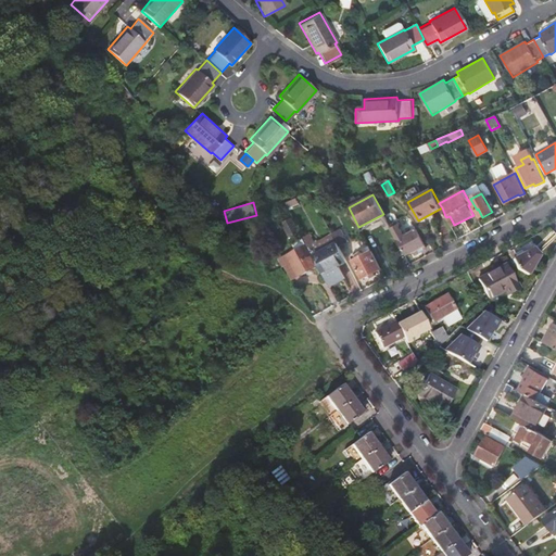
[(418,253),(416,249),(424,244),(415,230),(403,237),(396,225),(391,228),(405,254),(413,251),(415,254),(418,253)]
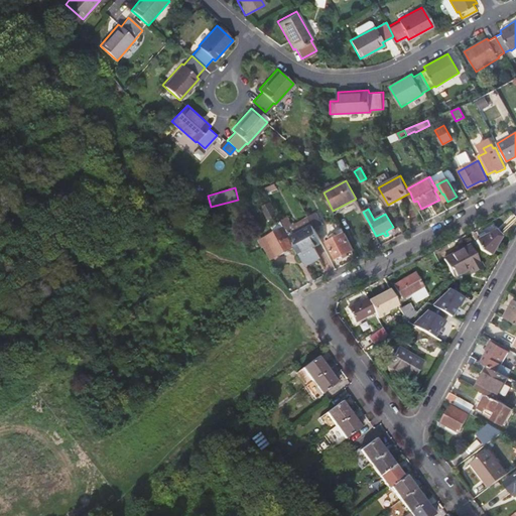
[(319,220),(311,224),(312,225),(314,229),(323,224),(319,220)]
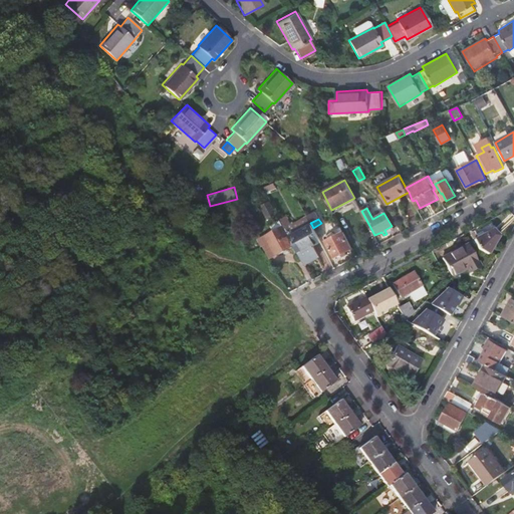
[(293,245),(297,252),(303,264),(319,256),(312,244),(320,240),(313,228),(311,224),(288,236),(293,245)]
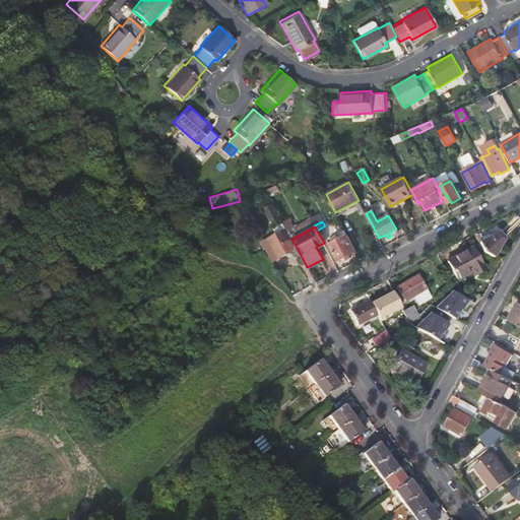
[(286,229),(264,240),(268,246),(269,246),(276,258),(297,248),(291,239),(286,229)]
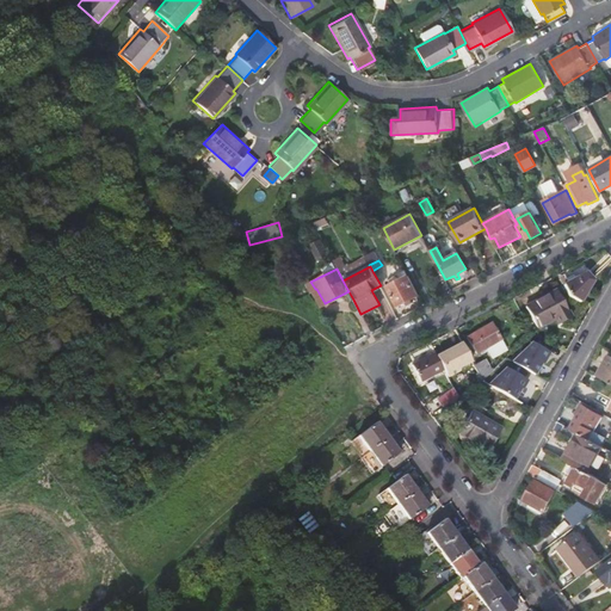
[(567,278),(565,275),(560,277),(571,295),(581,302),(593,282),(586,273),(574,279),(573,276),(567,278)]
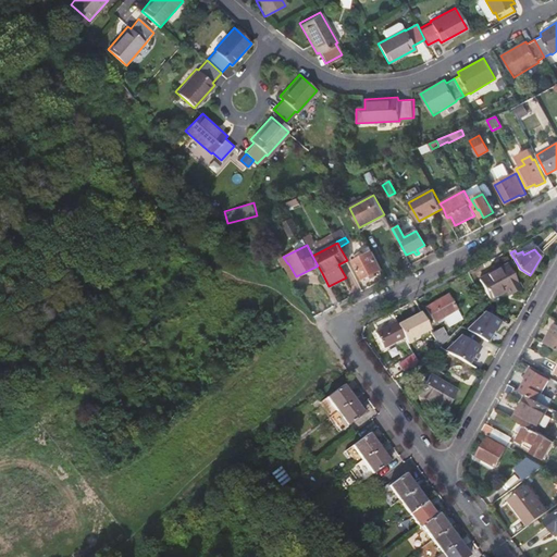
[(372,251),(367,255),(360,258),(353,261),(362,280),(382,269),(372,251)]
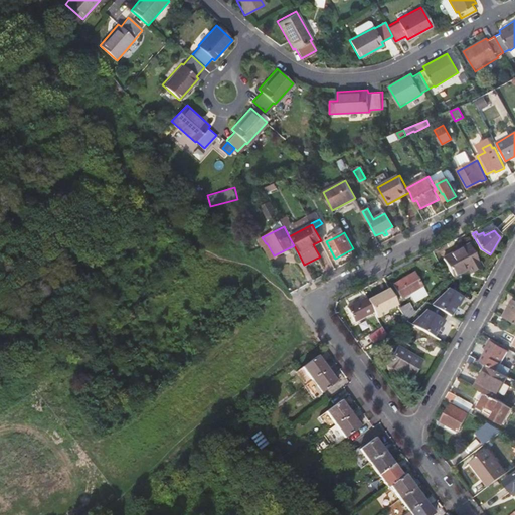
[(482,268),(470,243),(444,258),(454,276),(469,269),(471,273),(482,268)]
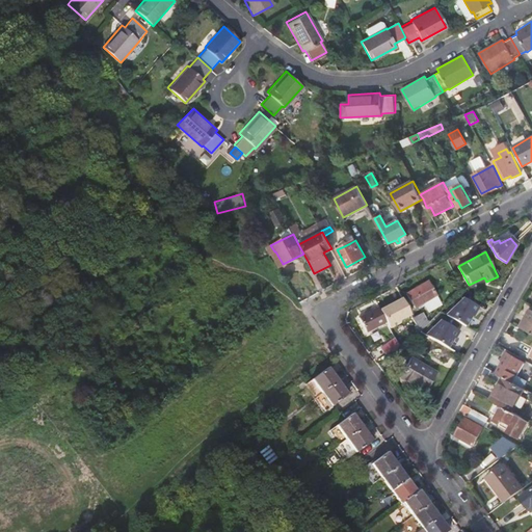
[(436,296),(428,282),(407,292),(416,308),(436,296)]
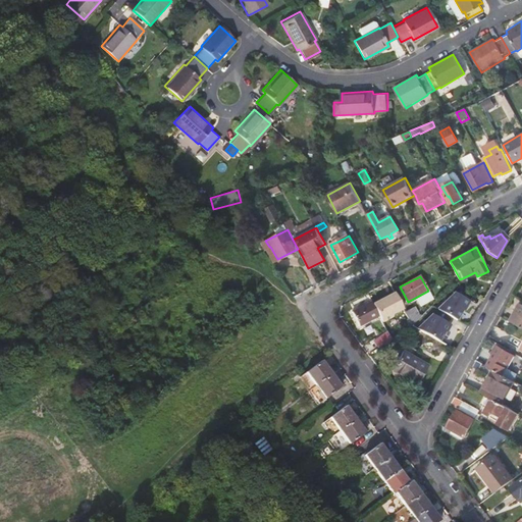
[(395,293),(373,304),(379,314),(382,319),(383,322),(394,317),(393,314),(403,308),(395,293)]
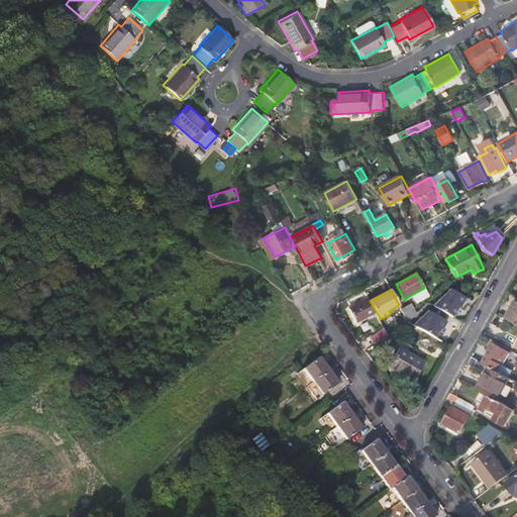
[(464,298),(450,290),(434,307),(453,318),(464,298)]
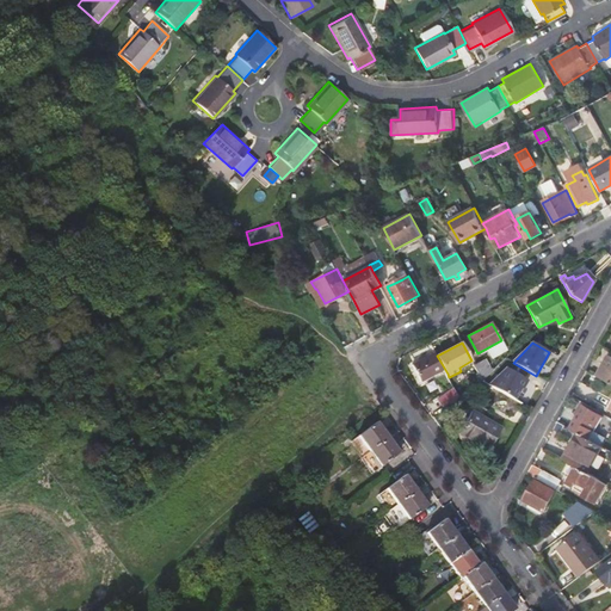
[(415,360),(434,351),(431,345),(412,355),(415,360)]
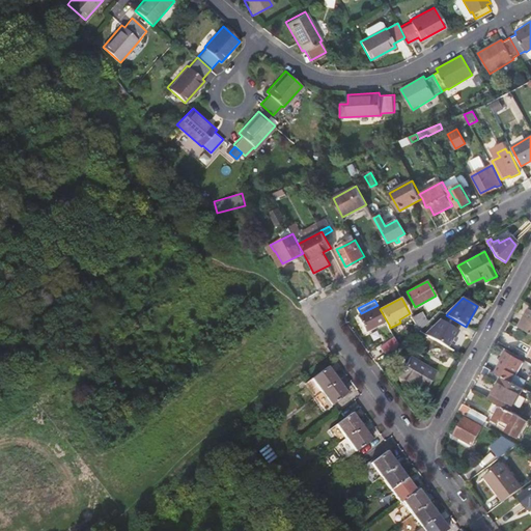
[(367,330),(386,319),(380,309),(379,307),(360,316),(367,330)]
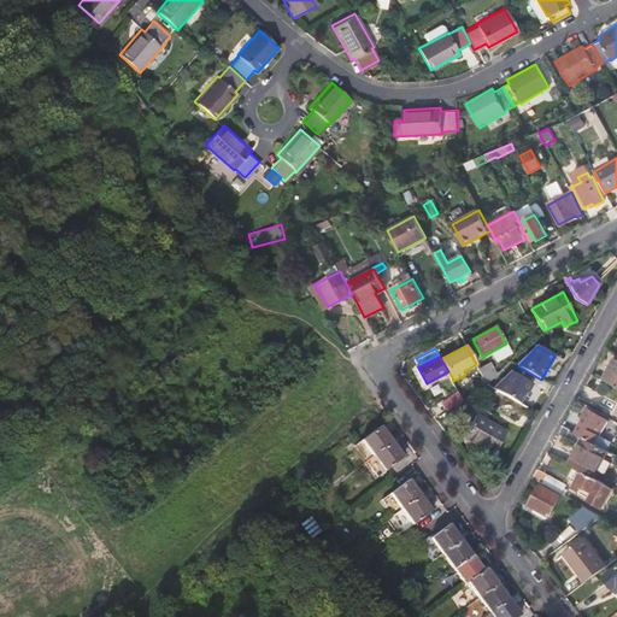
[(616,360),(616,359),(604,380),(616,386),(616,360)]
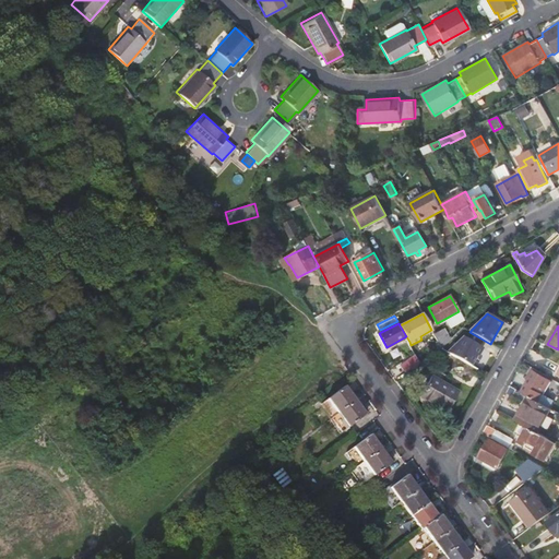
[(442,329),(433,334),(435,334),(441,348),(449,341),(442,329)]
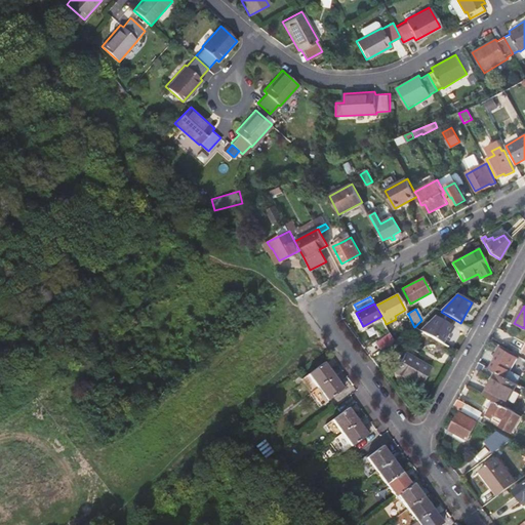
[(434,346),(439,341),(444,344),(453,327),(436,316),(420,330),(414,327),(409,331),(434,346)]
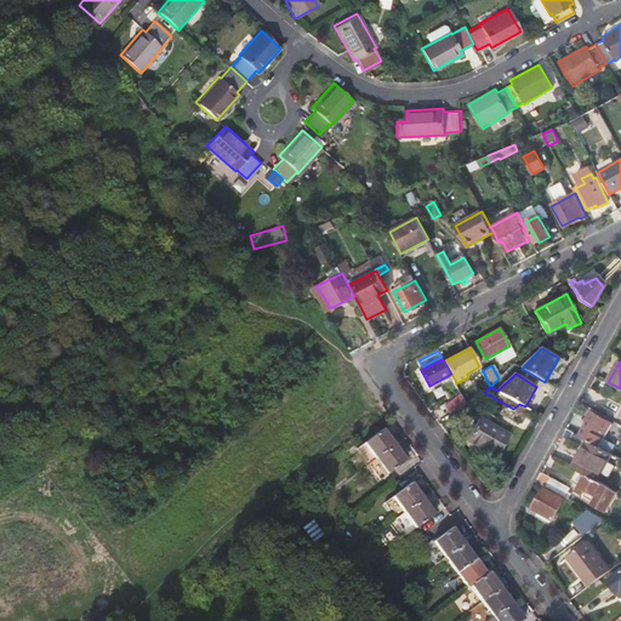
[(445,405),(453,415),(467,404),(461,393),(445,405)]
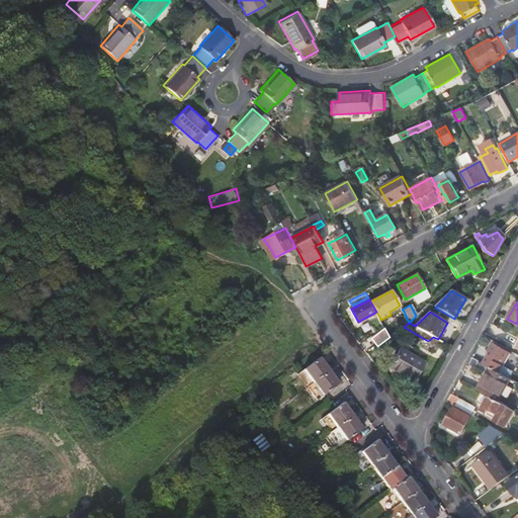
[(441,348),(444,343),(438,339),(433,337),(428,341),(422,345),(435,353),(438,347),(441,348)]
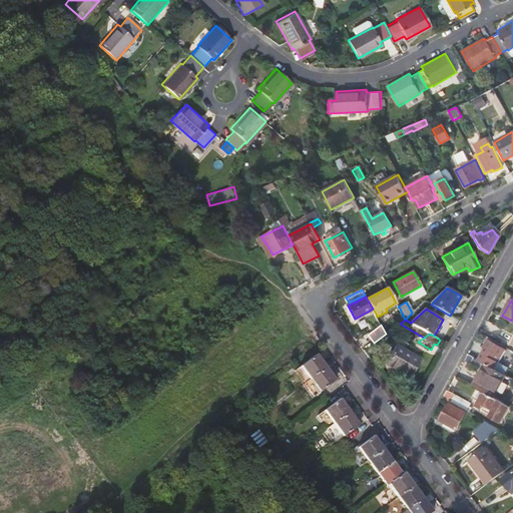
[(491,342),(480,361),(487,364),(497,370),(500,364),(497,362),(504,349),(491,342)]
